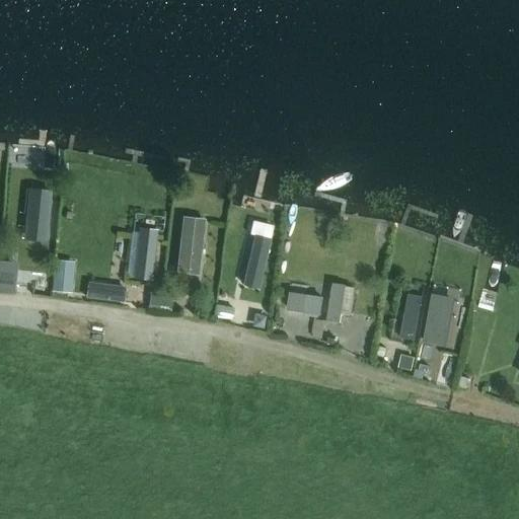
[(50,192),(34,191),(29,240),(46,241),(50,192)]
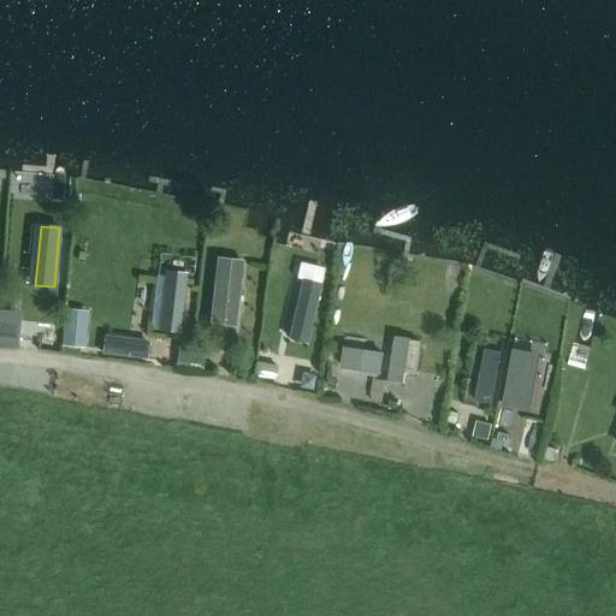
[(235,326),(237,302),(232,302),(236,273),(217,271),(211,324),(235,326)]
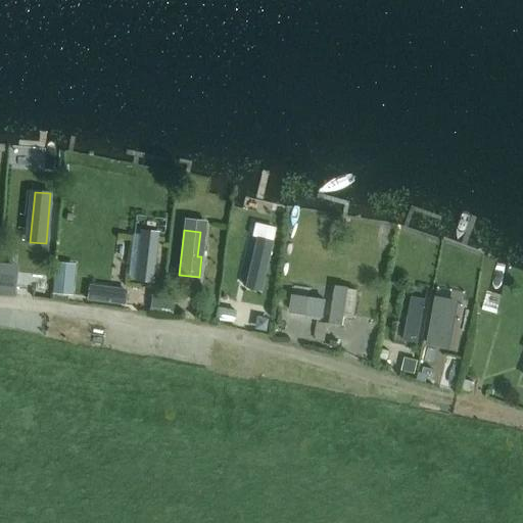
[(135,280),(151,282),(157,233),(141,231),(135,280)]
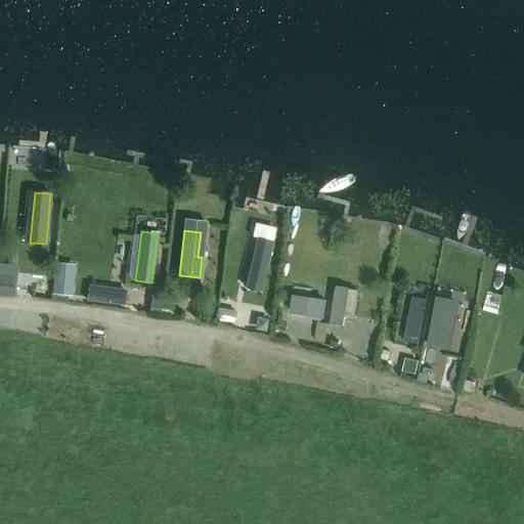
[(273,241),(257,237),(246,288),(262,292),(273,241)]
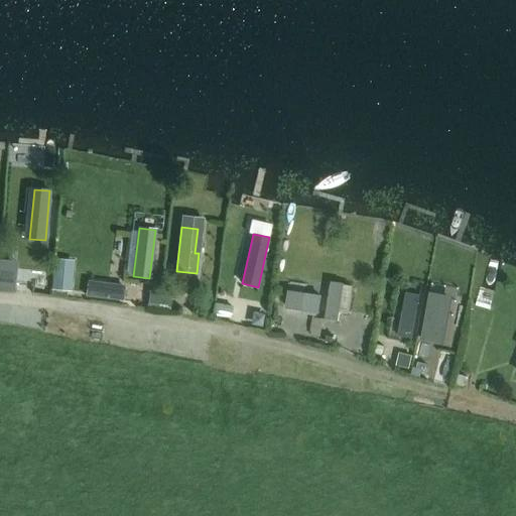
[(72,292),(74,261),(53,259),(51,290),(72,292)]
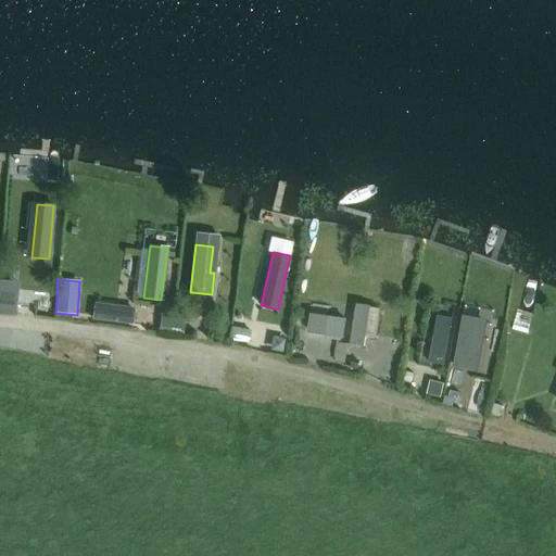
[(356,306),(351,344),(365,346),(370,307),(356,306)]
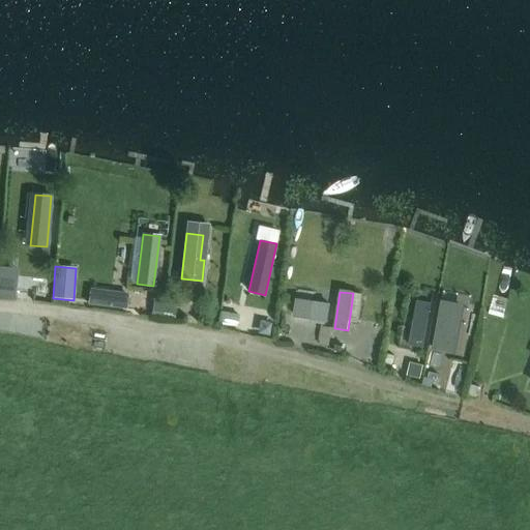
[(163,313),(165,300),(153,299),(152,312),(163,313)]
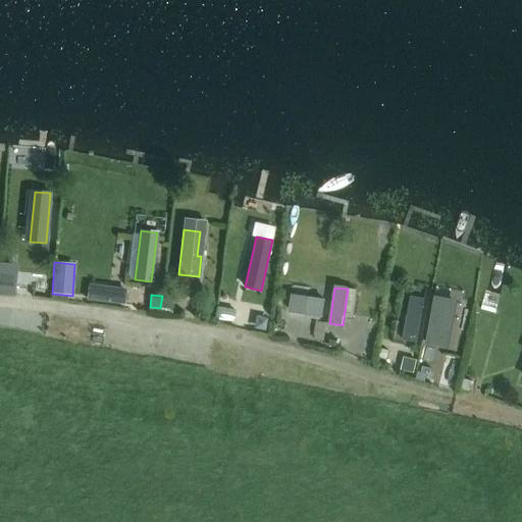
[(173,298),(162,296),(160,308),(172,310),(173,298)]
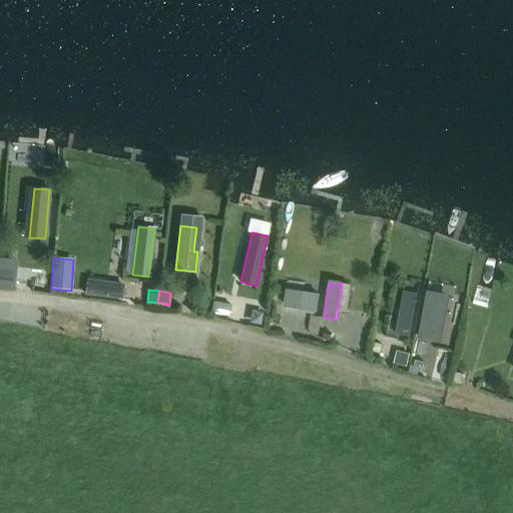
[(288,291),(285,306),(316,311),(319,296),(288,291)]
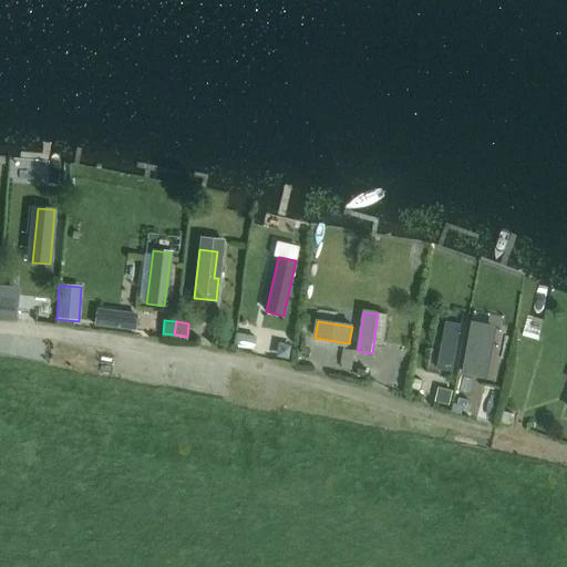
[(446,323),(437,369),(452,372),(461,327),(446,323)]
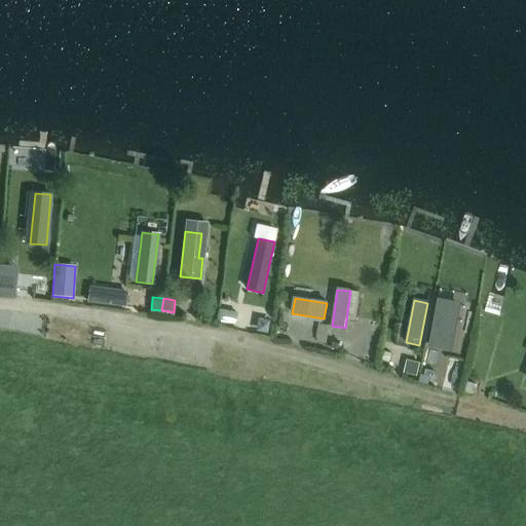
[(451,350),(459,306),(437,302),(428,346),(451,350)]
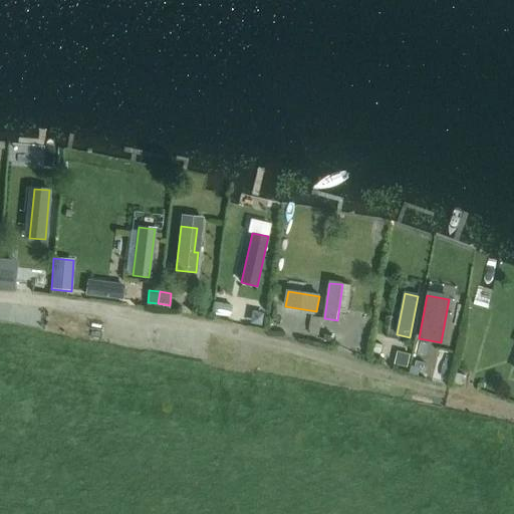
[(232,306),(214,302),(212,314),(230,318),(232,306)]
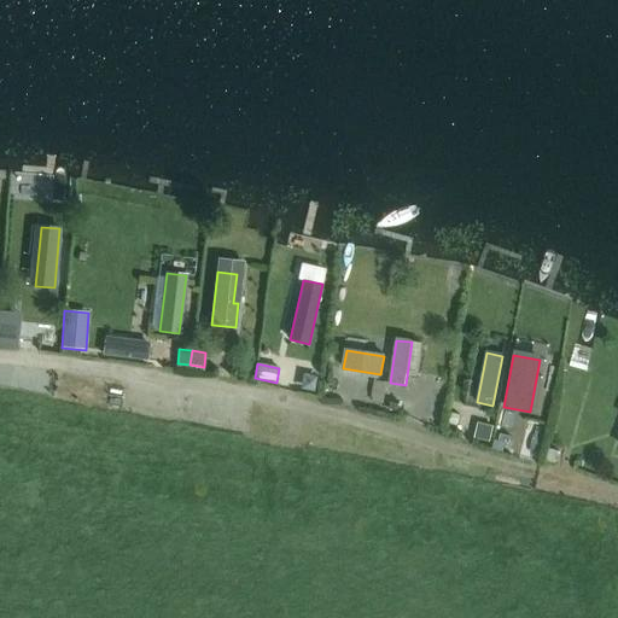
[(301,365),(298,388),(310,389),(313,366),(301,365)]
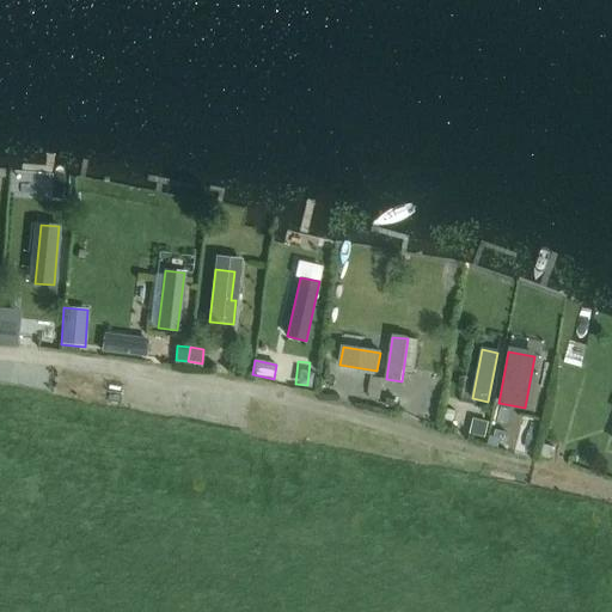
[(471,434),(484,436),(487,423),(473,421),(471,434)]
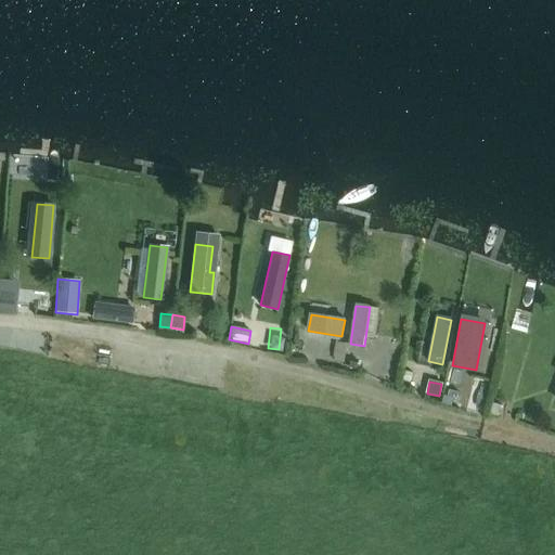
[(450,390),(447,401),(455,403),(459,392),(450,390)]
